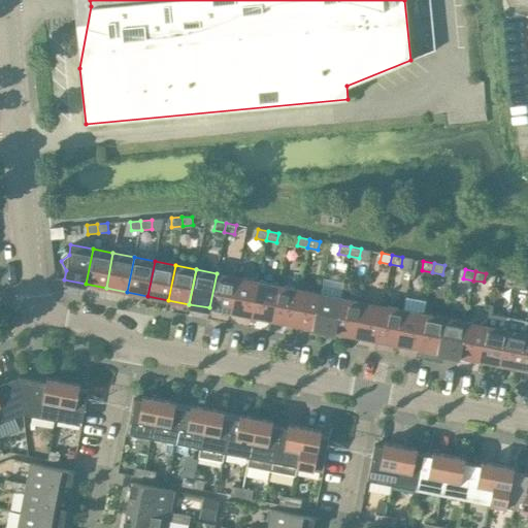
[(230,311),(237,277),(217,273),(209,307),(230,311)]
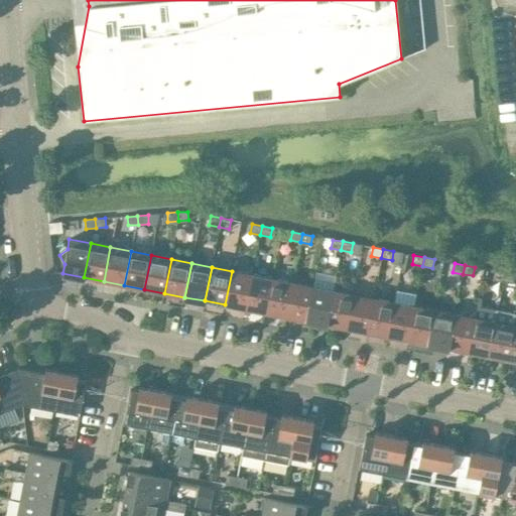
[(246,308),(252,275),(232,271),(225,304),(246,308)]
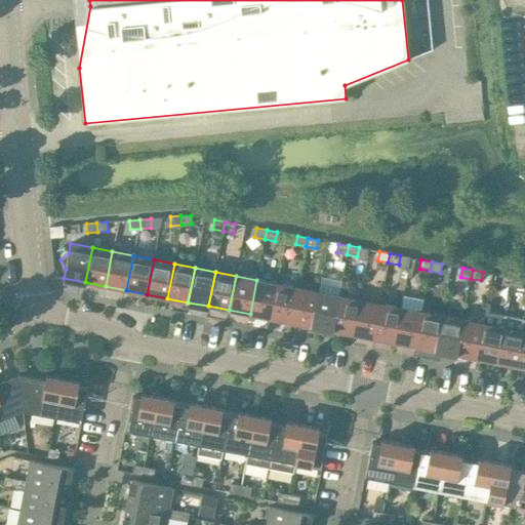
[(512,286),(514,278),(503,276),(501,284),(512,286)]
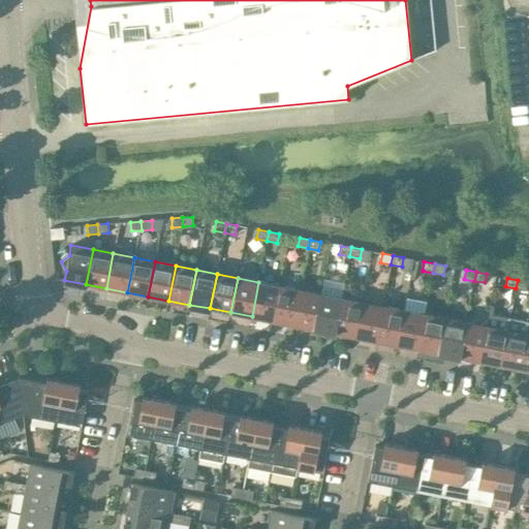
[(526,290),(528,282),(518,280),(516,288),(526,290)]
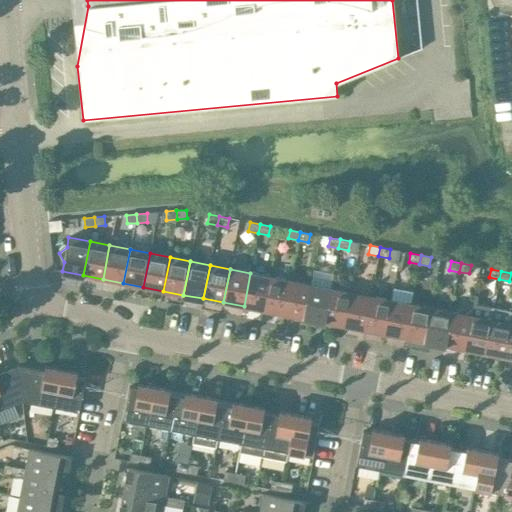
[(264,310),(270,276),(250,273),(244,306),(264,310)]
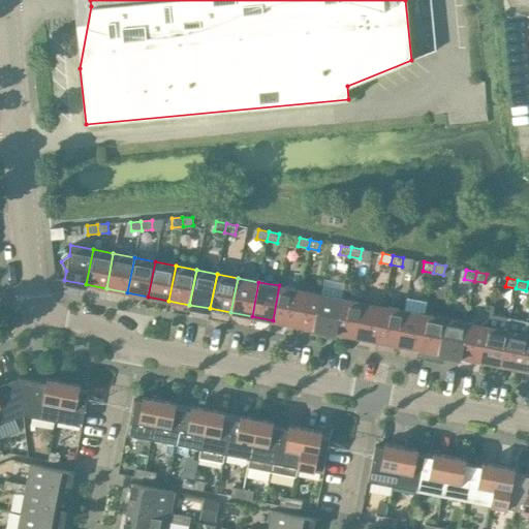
[(293,324),(300,289),(279,285),(273,320),(293,324)]
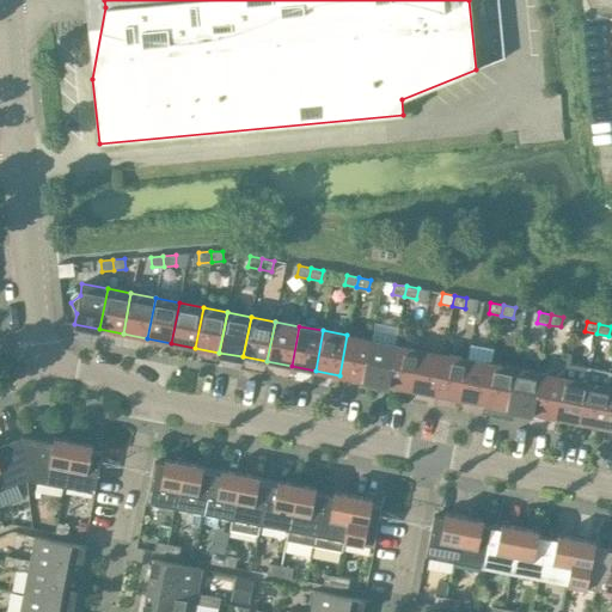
[(363,380),(371,340),(347,335),(340,375),(363,380)]
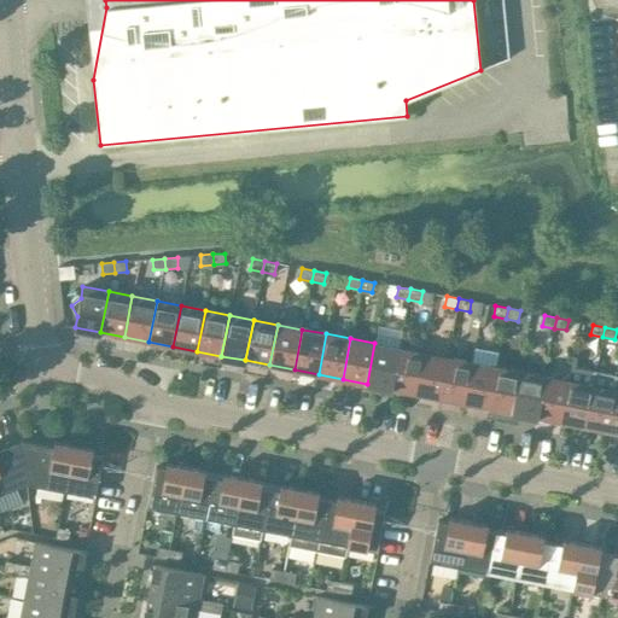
[(391,389),(398,348),(374,343),(367,384),(391,389)]
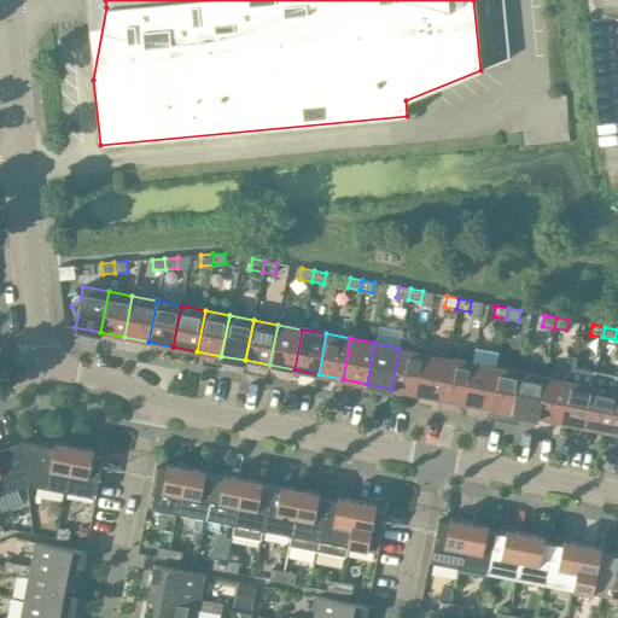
[(415,394),(423,353),(398,348),(391,389),(415,394)]
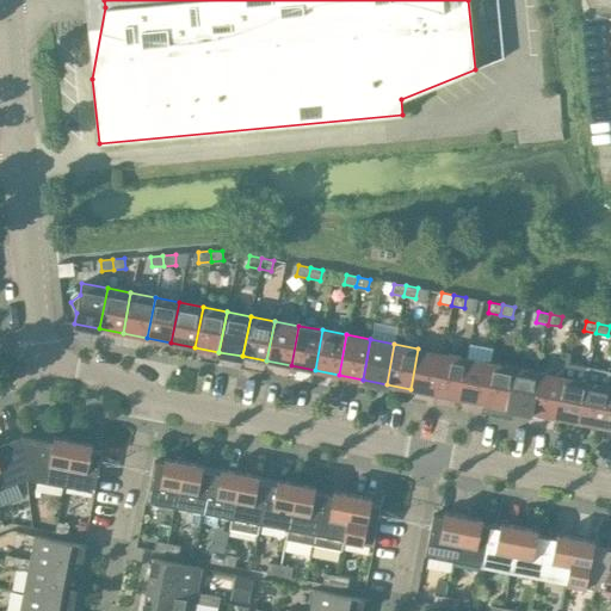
[(434,394),(442,353),(418,349),(411,389),(434,394)]
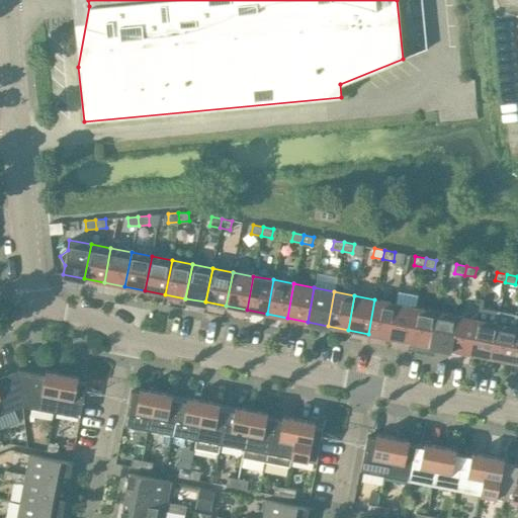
[(389,338),(396,304),(374,299),(368,334),(389,338)]
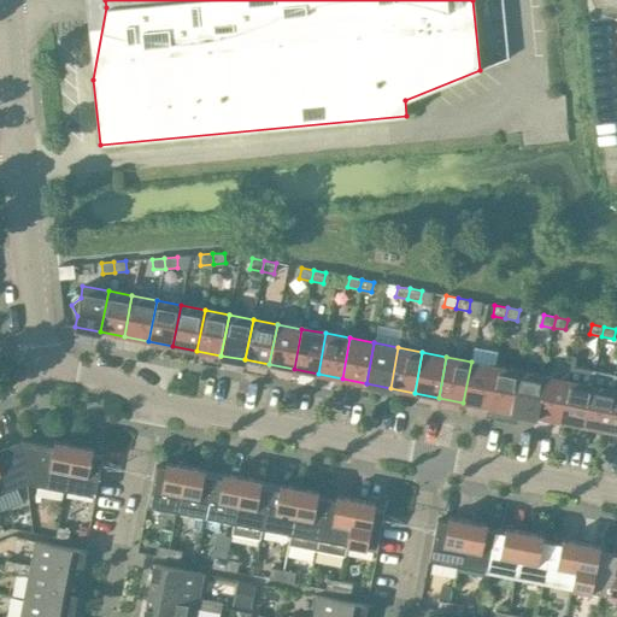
[(487,407),(495,366),(471,362),(463,403),(487,407)]
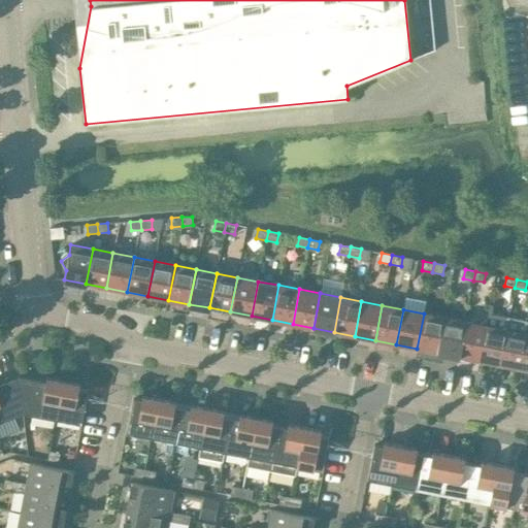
[(437,352),(444,318),(424,314),(417,349),(437,352)]
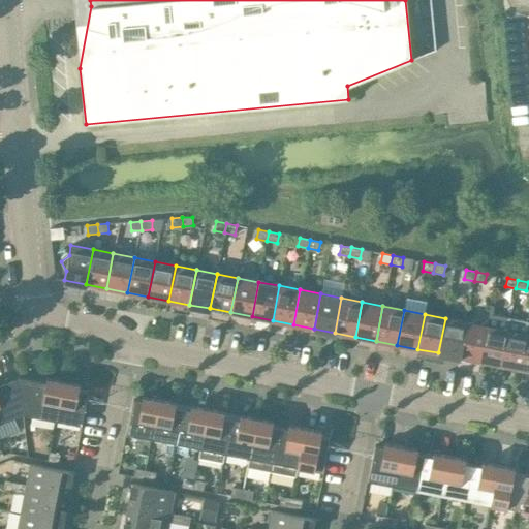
[(459,356),(466,322),(445,318),(438,352),(459,356)]
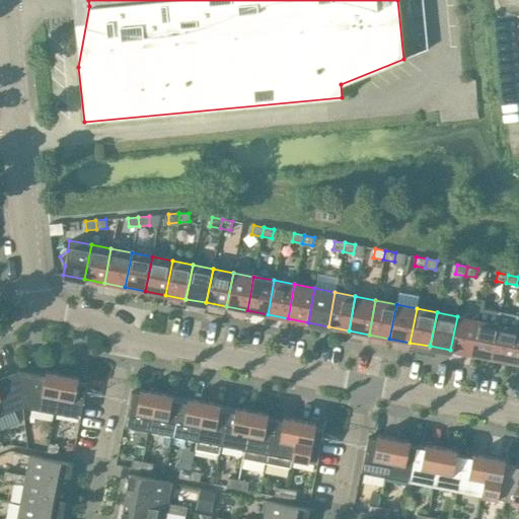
[(512,362),(518,327),(518,322),(518,315),(500,312),(498,323),(492,358),(512,362)]
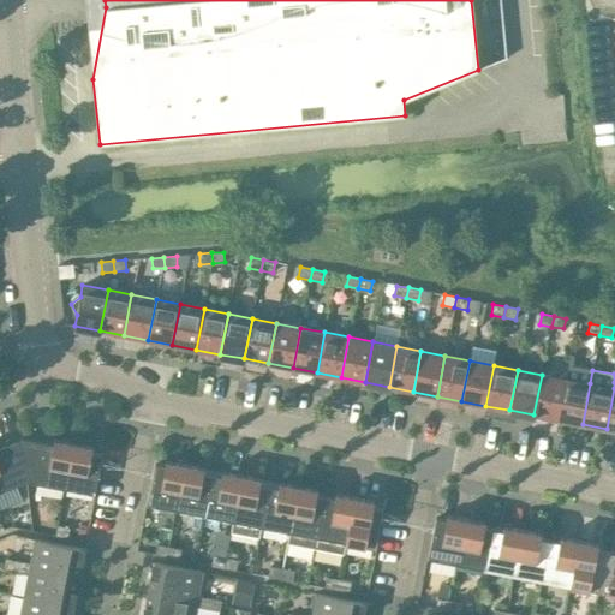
[(557,419),(566,378),(542,375),(533,415),(557,419)]
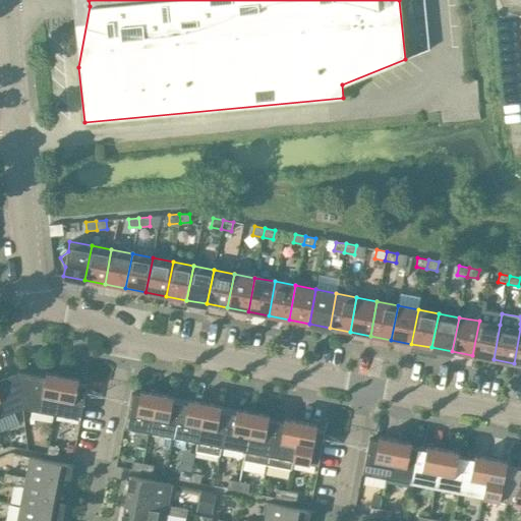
[(472,355),(494,359),(500,325),(479,321),(472,355)]
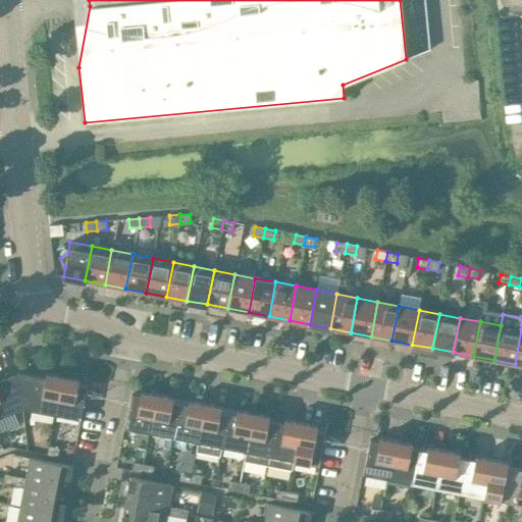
[(0,417),(22,408),(19,372),(0,379),(0,417)]
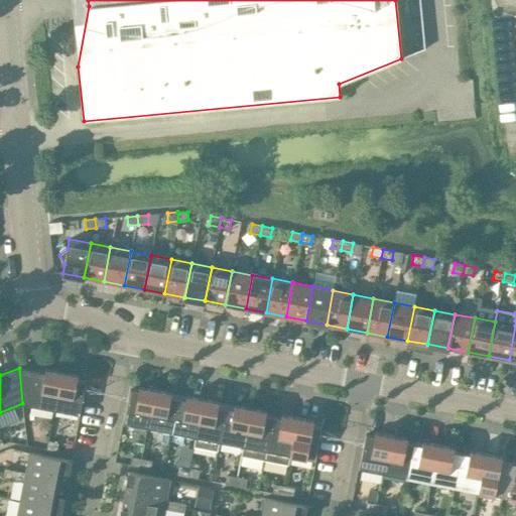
[(54,410),(61,372),(45,369),(44,373),(19,368),(22,403),(54,410)]
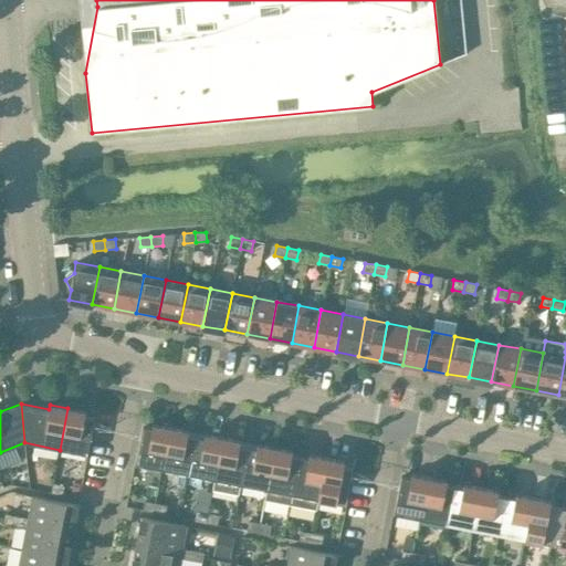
[(85,411),(67,408),(60,450),(86,454),(94,418),(84,416),(85,411)]
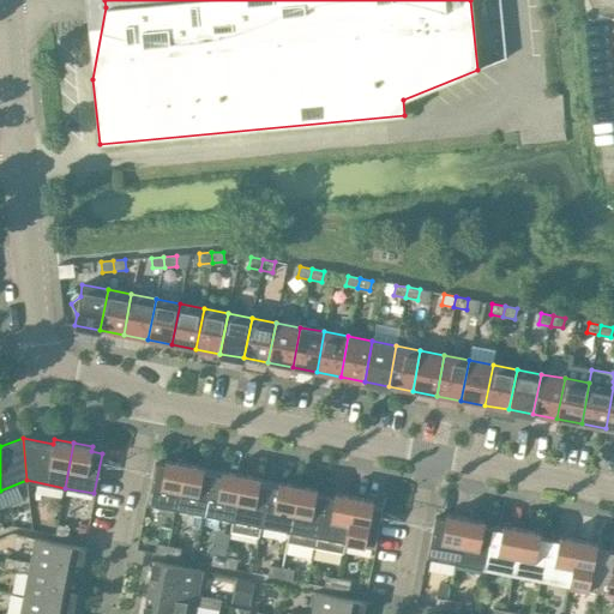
[(176,509),(185,464),(166,461),(164,465),(155,463),(146,504),(176,509)]
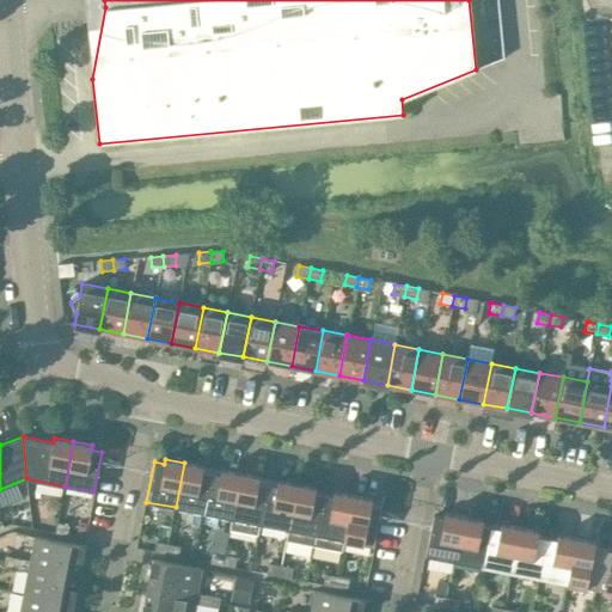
[(203,513),(212,472),(202,471),(203,466),(184,463),(176,507),(203,513)]
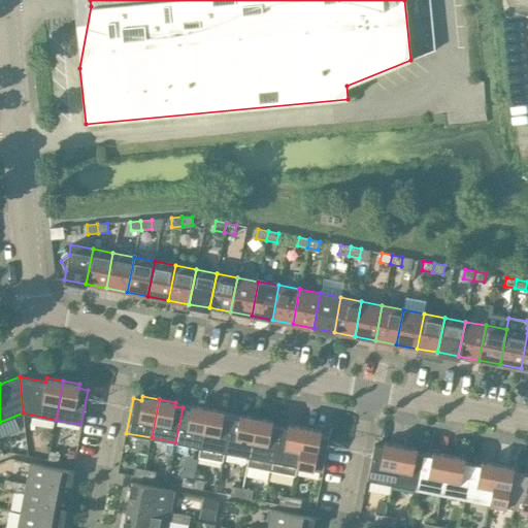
[(200,447),(207,408),(191,405),(190,409),(183,407),(175,442),(200,447)]
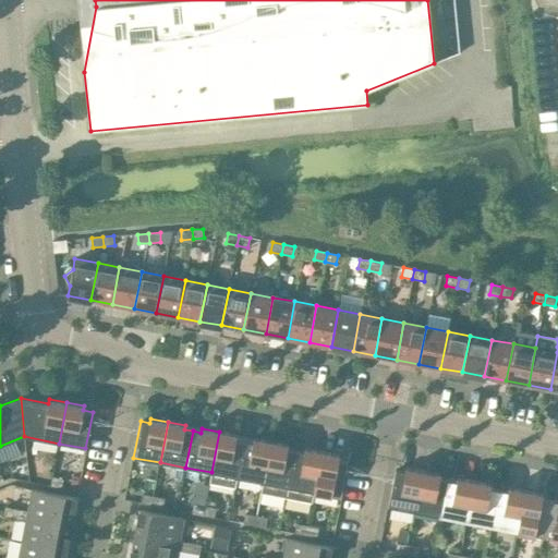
[(238,477),(244,440),(235,439),(237,435),(219,432),(211,472),(209,482),(235,487),(238,477)]
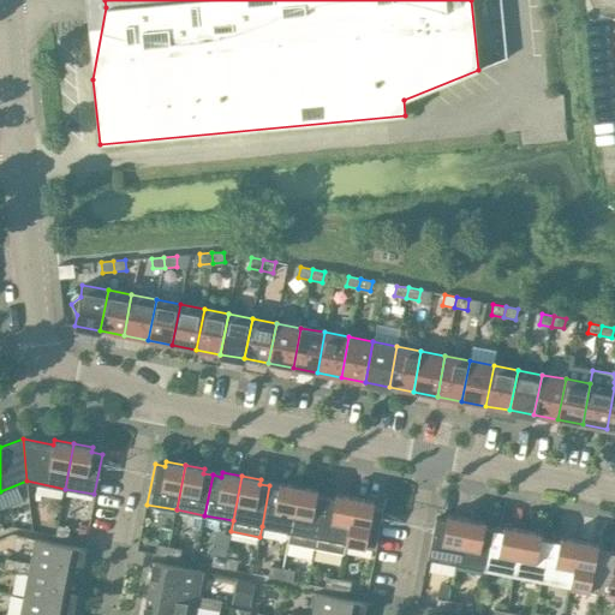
[(290,532),(298,487),(279,483),(279,488),(269,485),(262,526),(290,532)]
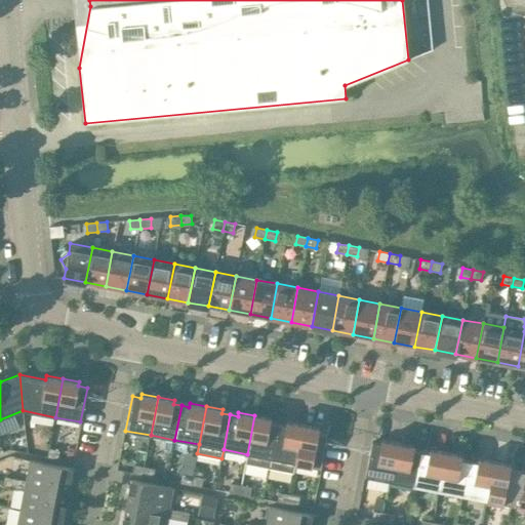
[(270,468),(278,423),(270,422),(271,418),(254,415),(247,454),(245,462),(270,468)]
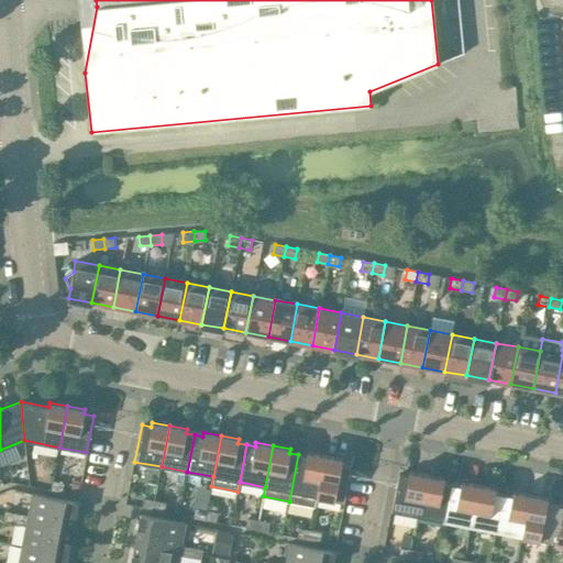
[(317,497),(324,455),(307,452),(307,456),(298,454),(289,501),(315,506),(317,497)]
